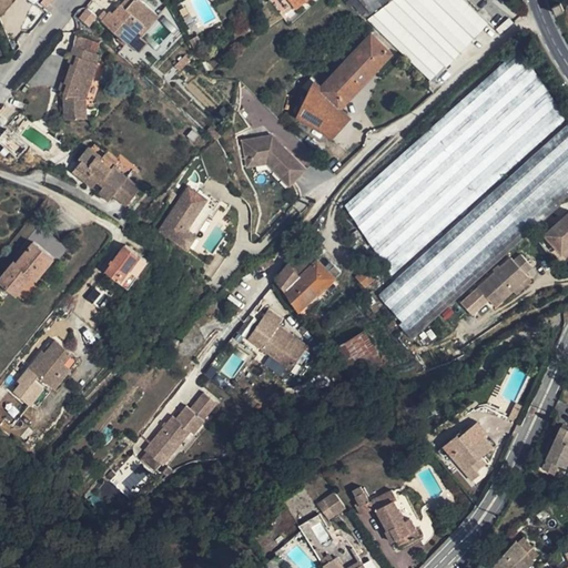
[(111,6),(103,17),(129,38),(144,20),(149,23),(160,9),(149,0),(129,0),(125,3),(122,0),(114,9),(111,6)]
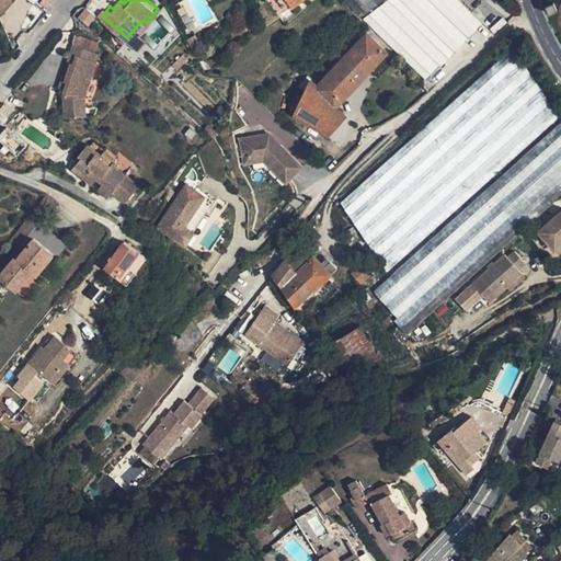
[(354,0),(367,14),(384,0),(354,0)]
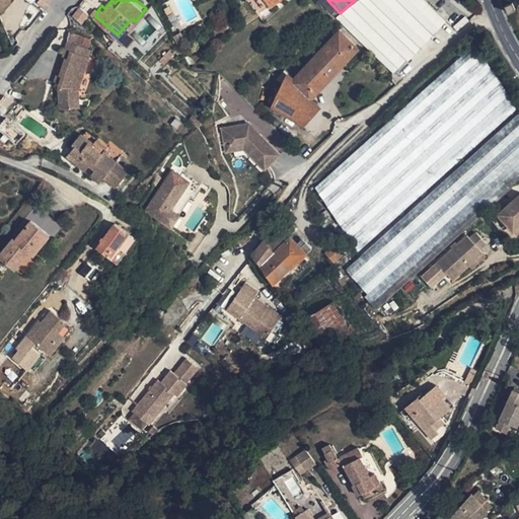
[(400,80),(458,28),(432,0),(419,0),(415,3),(412,0),(369,0),(341,23),(400,80)]
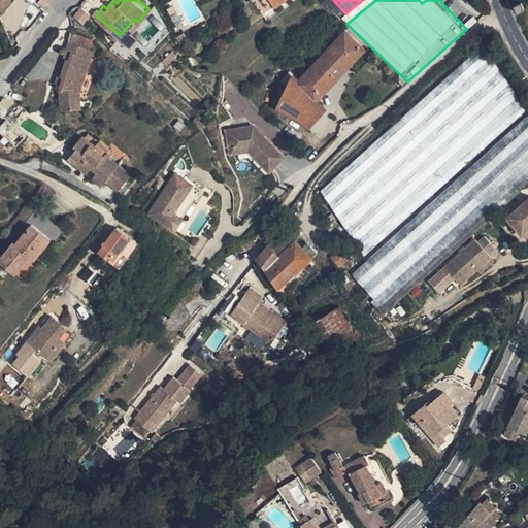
[(78,5),(68,12),(77,26),(88,18),(78,5)]
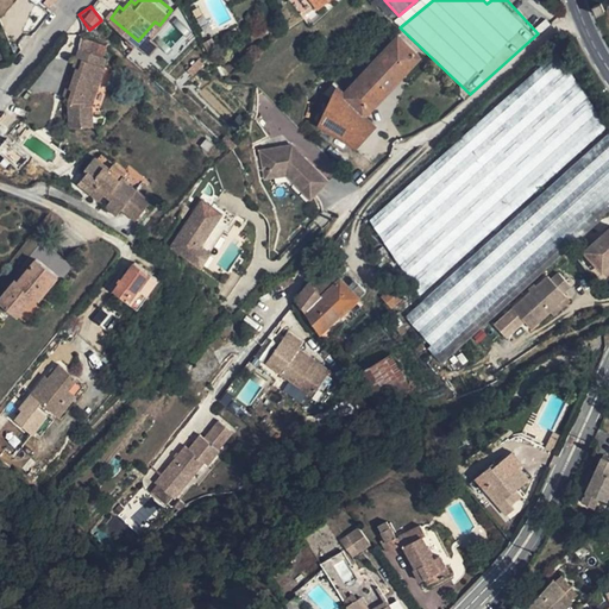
[(592,10),(595,18),(603,14),(601,7),(592,10)]
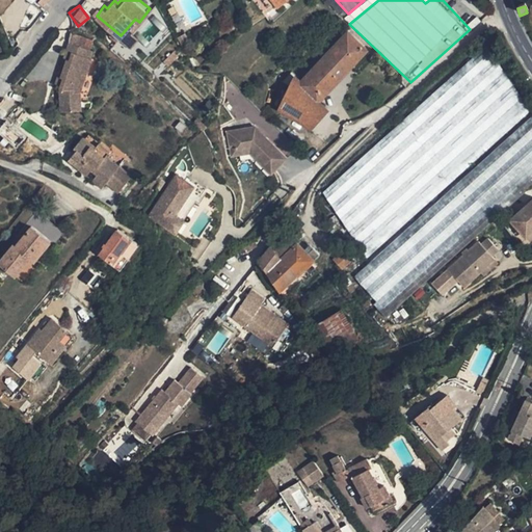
[(135,19),(121,35),(124,38),(139,22),(135,19)]
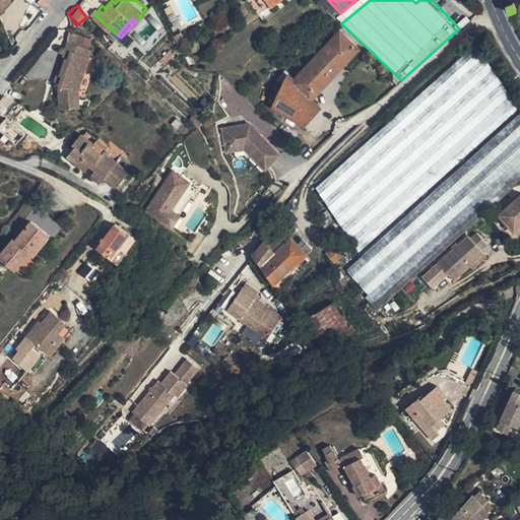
[(68,27),(66,38),(87,45),(90,36),(68,27)]
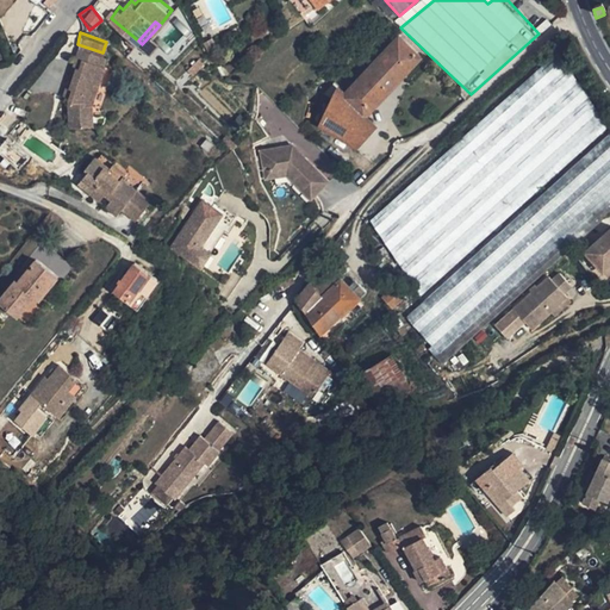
[(396,41),(377,61),(399,81),(419,61),(396,41)]
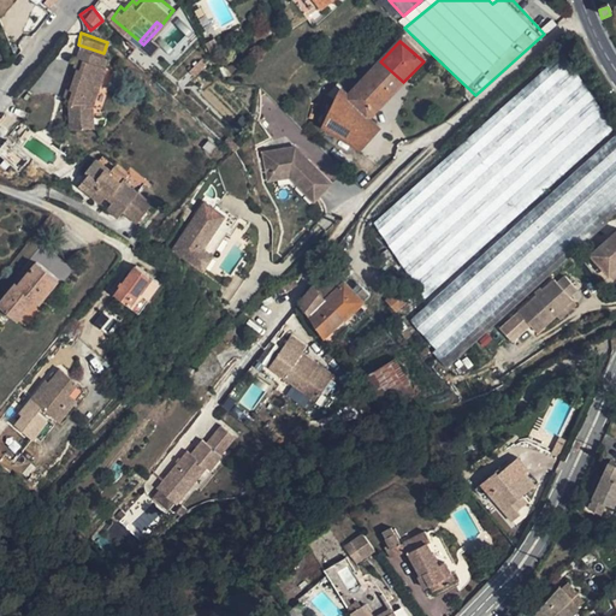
[(67,99),(69,124),(93,123),(90,105),(106,61),(104,61),(107,54),(104,53),(78,45),(76,52),(83,54),(80,64),(77,63),(70,84),(73,86),(70,93),(67,99)]
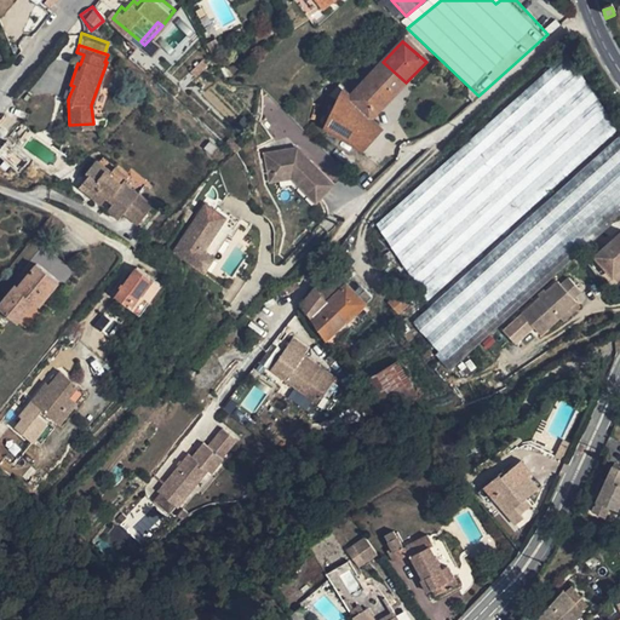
[(377,223),(429,299),(618,127),(568,51),(377,223)]
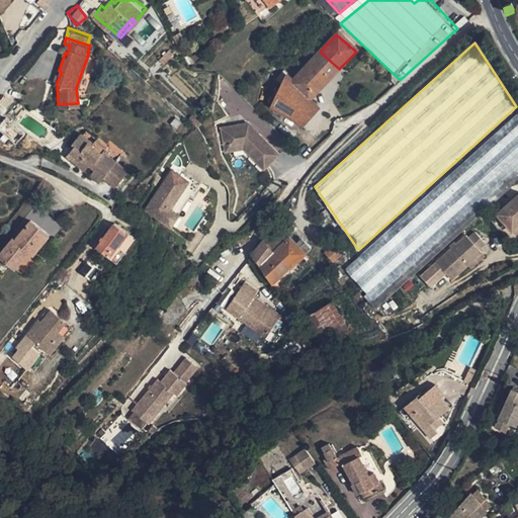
[(64,44),(53,76),(59,78),(62,72),(59,71),(65,53),(67,54),(70,46),(64,44)]
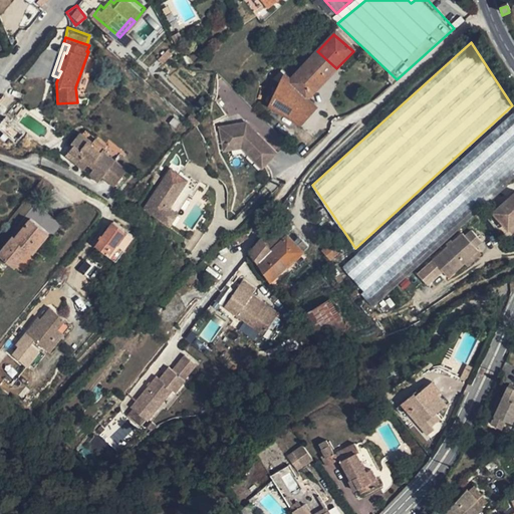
[(317,51),(307,61),(325,79),(336,68),(317,51)]
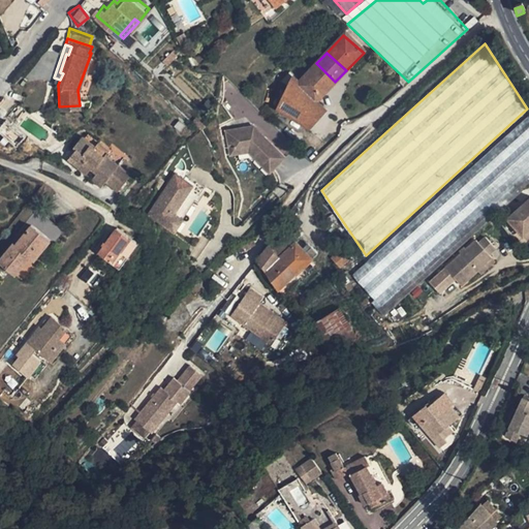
[(335,82),(316,63),(300,81),(296,85),(315,102),(335,82)]
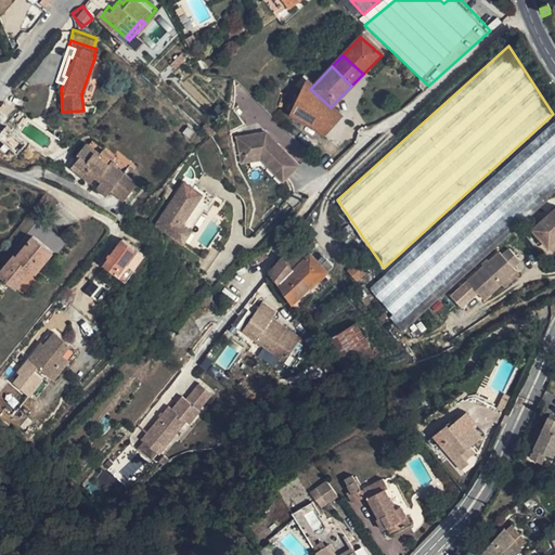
[(314,85),(306,78),(295,88),(301,93),(306,87),(310,89),(314,85)]
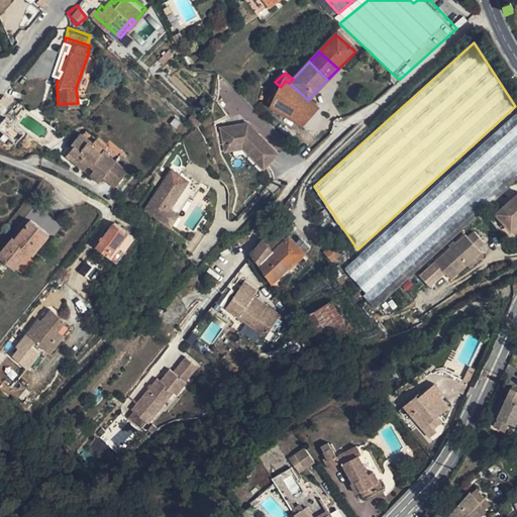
[(281,112),(291,118),(308,100),(289,83),(285,81),(281,87),(268,108),(281,112)]
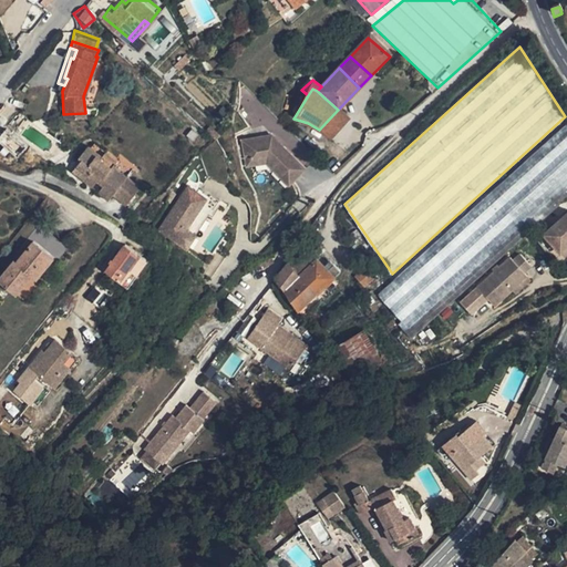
[(348,119),(338,110),(319,130),(329,138),(348,119)]
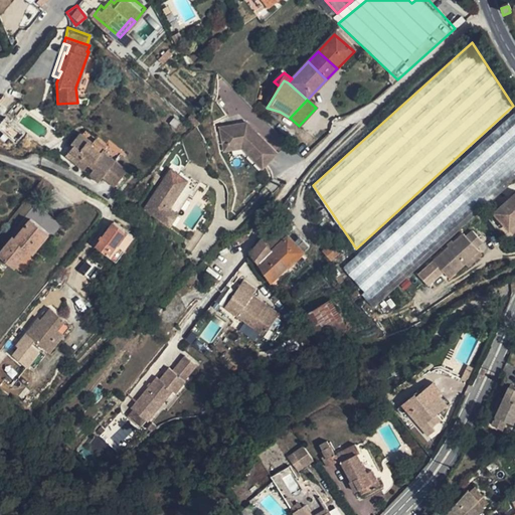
[(514,111),(343,266),(373,309),(514,181),(514,111)]
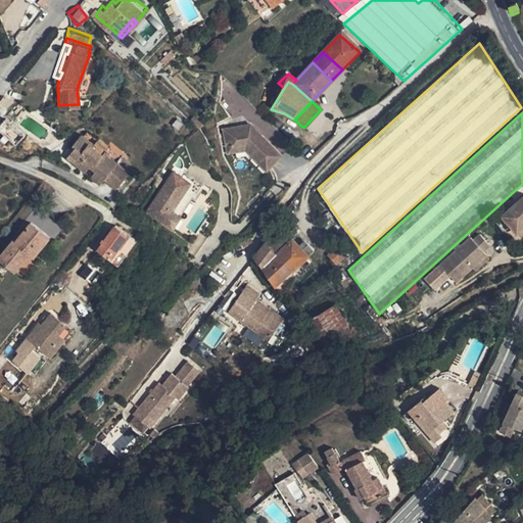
[(2,123),(0,126),(0,132),(11,139),(16,130),(2,123)]
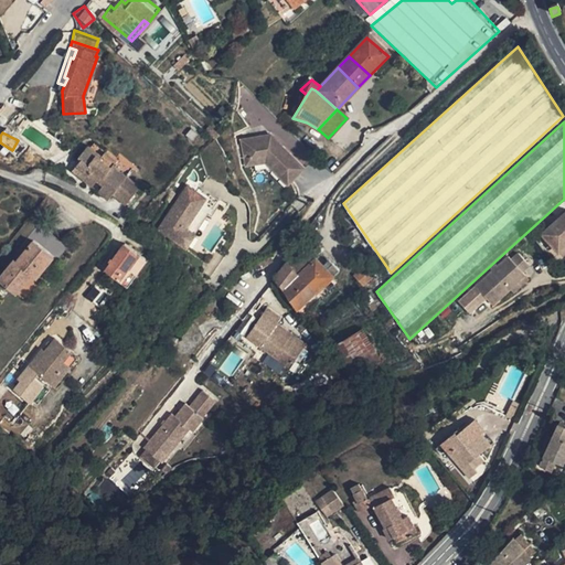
[(243,139),(245,160),(265,158),(290,183),(304,170),(270,136),(243,139)]
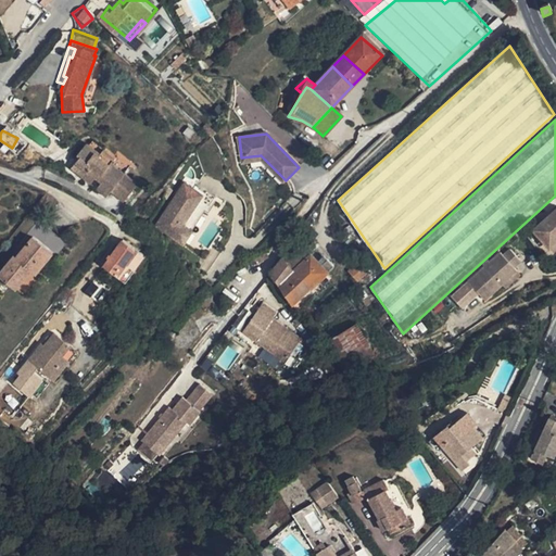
[(122,197),(135,181),(122,171),(113,162),(111,165),(96,152),(97,150),(88,141),(84,140),(75,150),(77,152),(68,164),(88,179),(92,174),(100,179),(96,186),(104,192),(110,187),(122,197)]
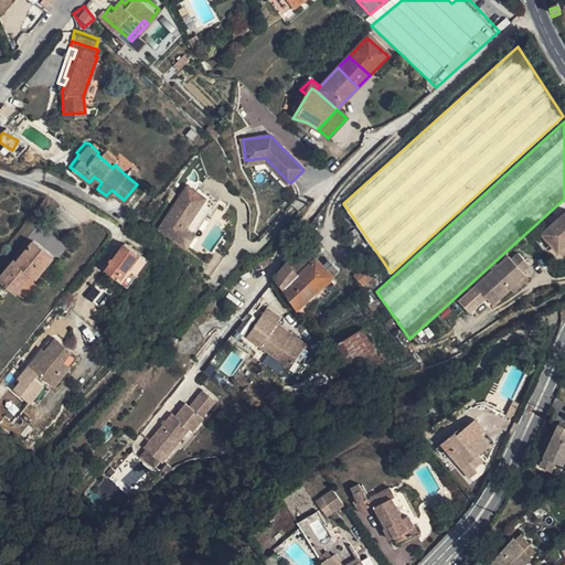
[(113,168),(115,164),(118,161),(102,148),(98,152),(97,155),(113,168)]
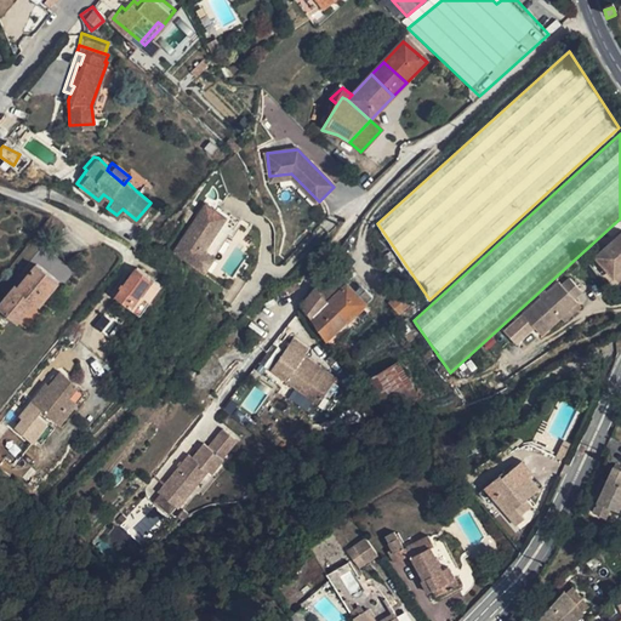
[(291,174),(269,176),(271,183),(290,181),(314,205),(319,201),(291,174)]
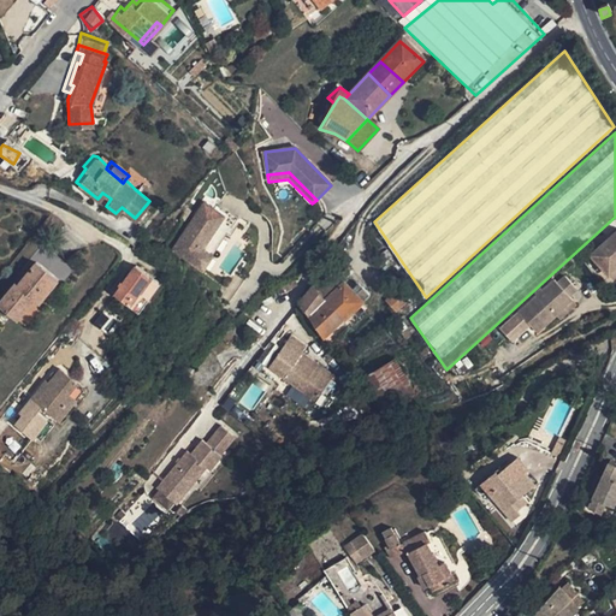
[(215,209),(205,202),(173,250),(203,271),(213,256),(203,249),(218,226),(215,225),(213,214),(215,209)]
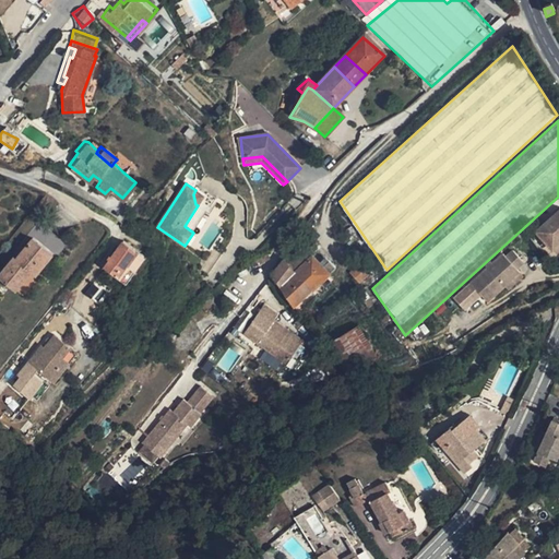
[(198,205),(204,195),(195,190),(193,194),(195,204),(198,205)]
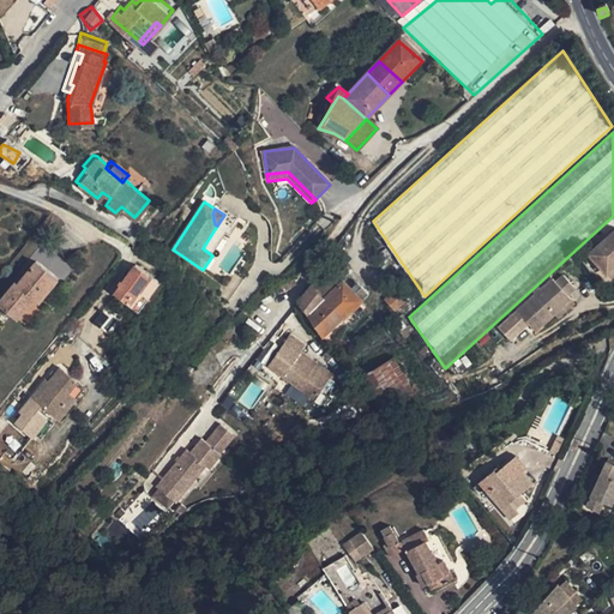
[(609,274),(613,270),(613,227),(588,248),(609,274)]
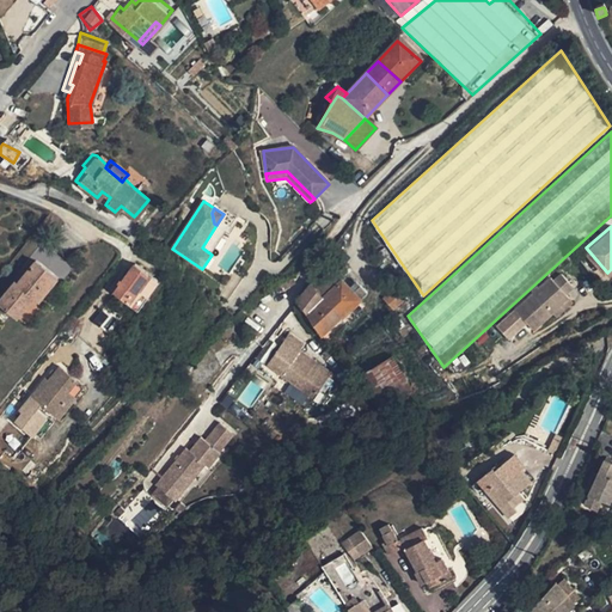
[(18,280),(0,301),(0,304),(17,317),(35,294),(43,285),(48,289),(57,275),(37,259),(19,281),(18,280)]
